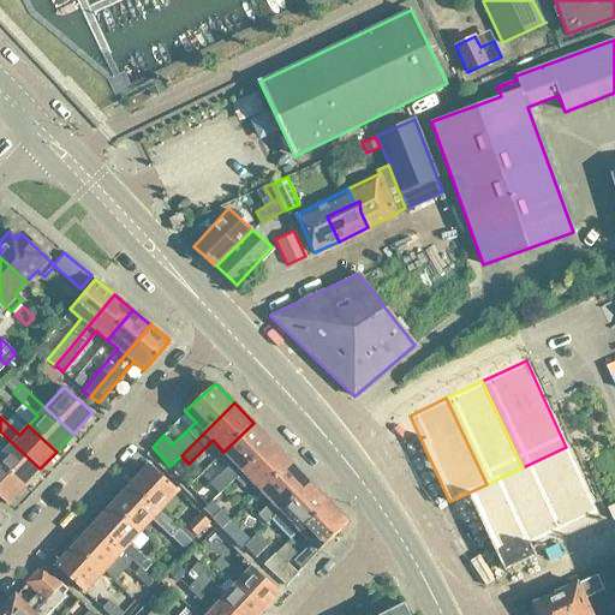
[(224,452),(233,461),(209,483),(219,494),(234,478),(272,442),(254,423),(224,452)]
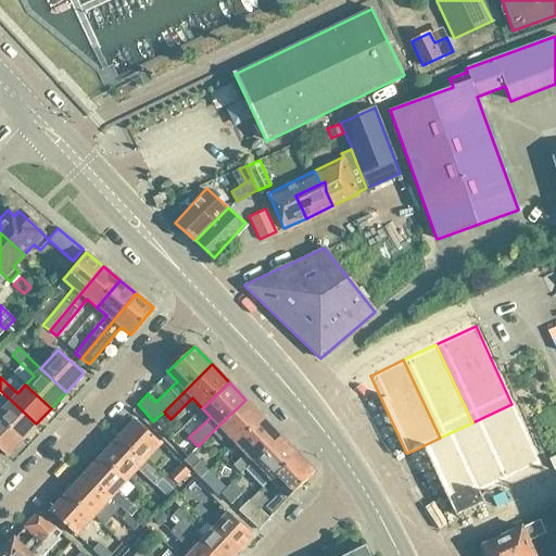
[(3,393),(0,390),(0,419),(22,440),(36,424),(3,393)]
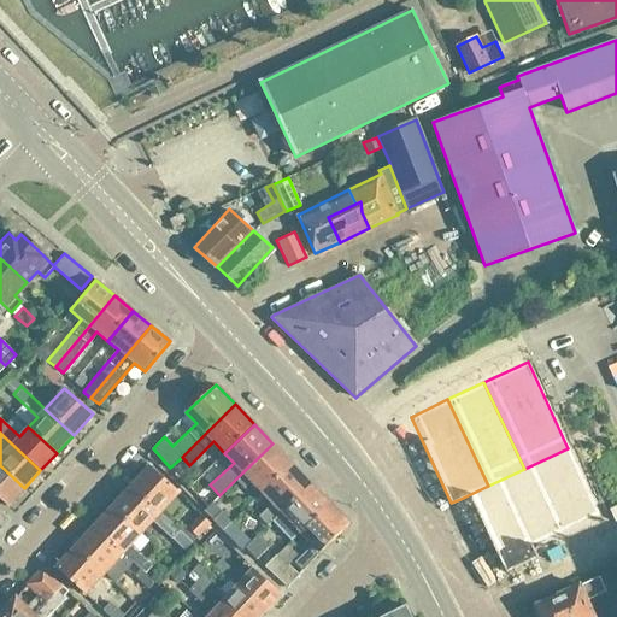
[(292,463),(272,444),(235,480),(244,488),(252,481),(262,492),(292,463)]
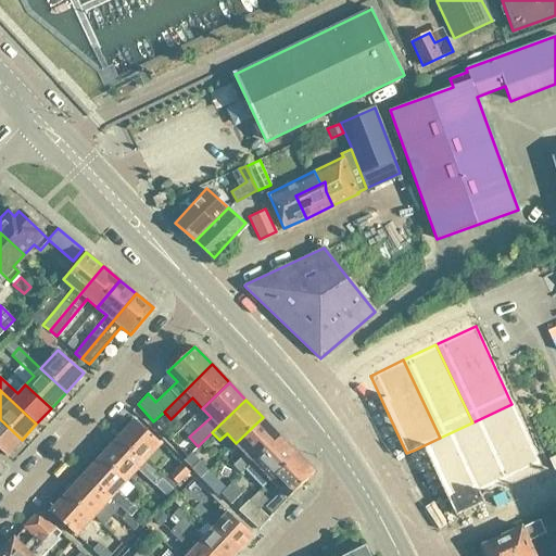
[(472,422),(504,491),(544,471),(512,404),(472,422)]
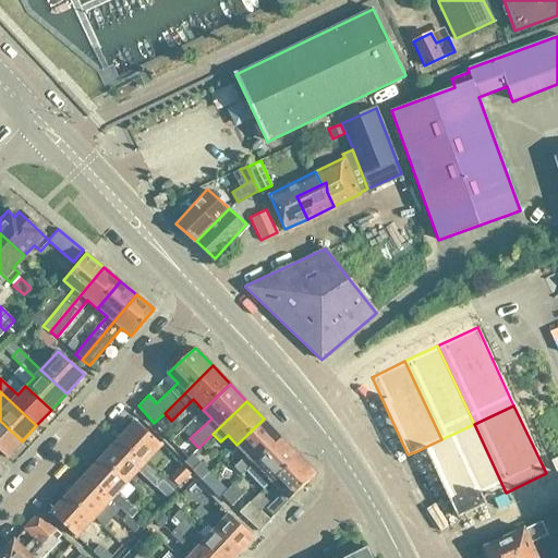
[(242,475),(254,463),(280,437),(264,419),(237,445),(246,455),(233,466),(242,475)]
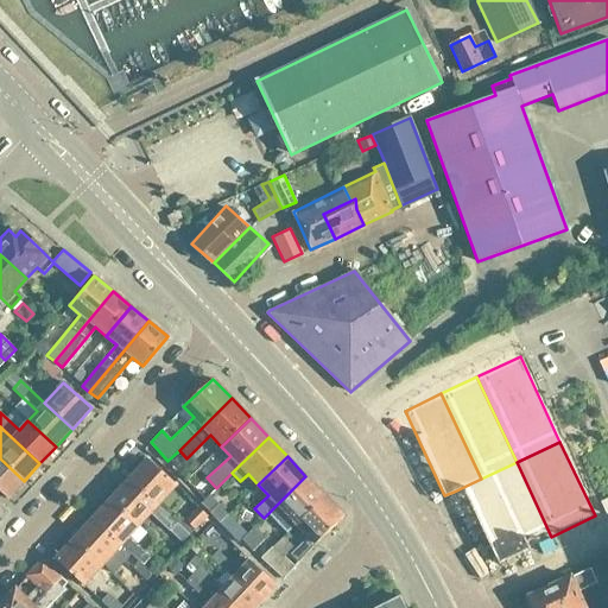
[(24,481),(0,458),(0,492),(7,499),(24,481)]
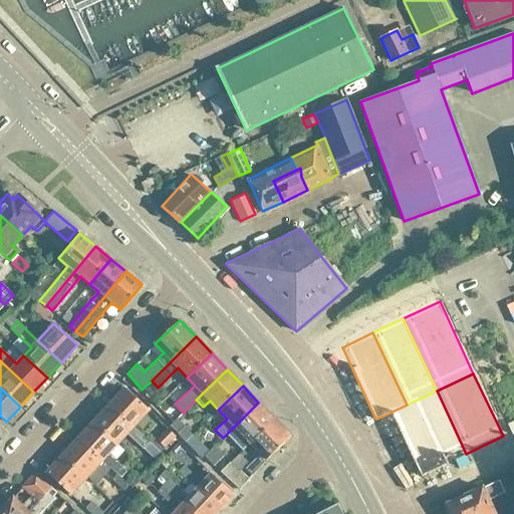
[(149,410),(124,388),(108,405),(133,428),(149,410)]
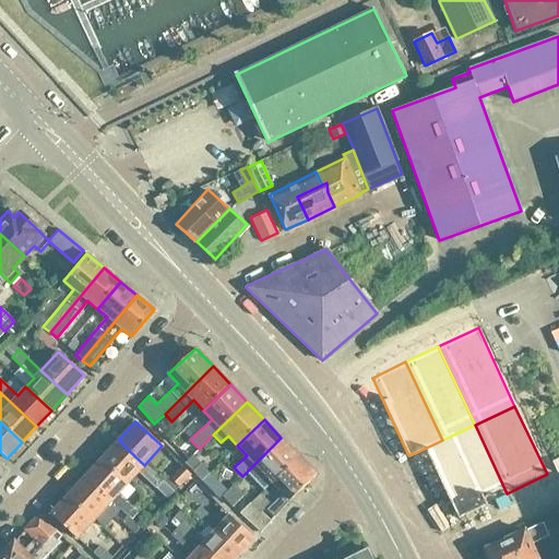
[(442,440),(474,509),(507,494),(475,425),(442,440)]
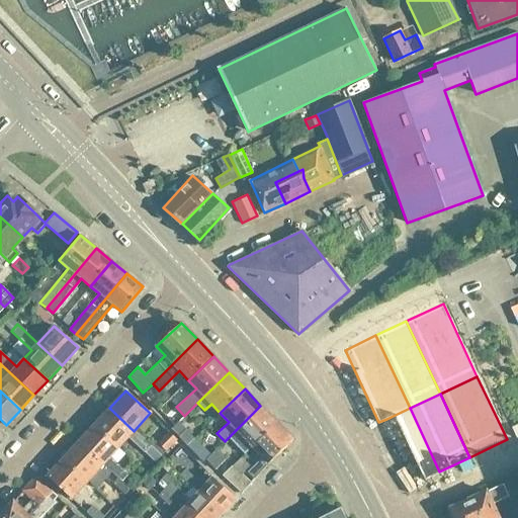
[(260,406),(236,430),(252,446),(276,422),(260,406)]
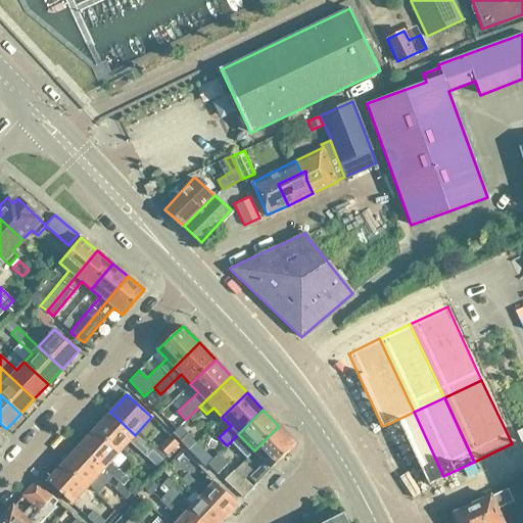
[(135,435),(110,412),(95,429),(119,452),(129,441),(156,466),(161,460),(151,449),(135,435)]
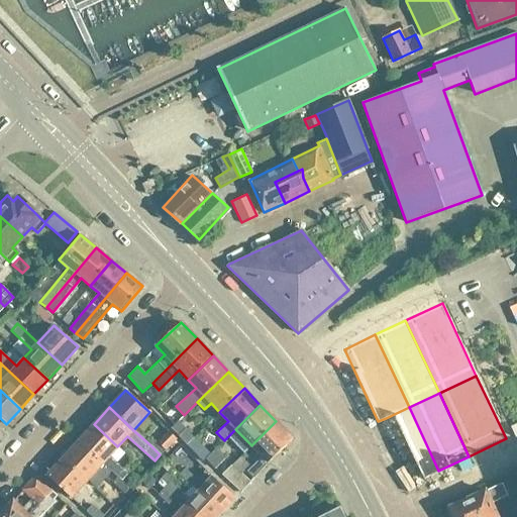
[(438,471),(409,407),(386,418),(415,481),(438,471)]
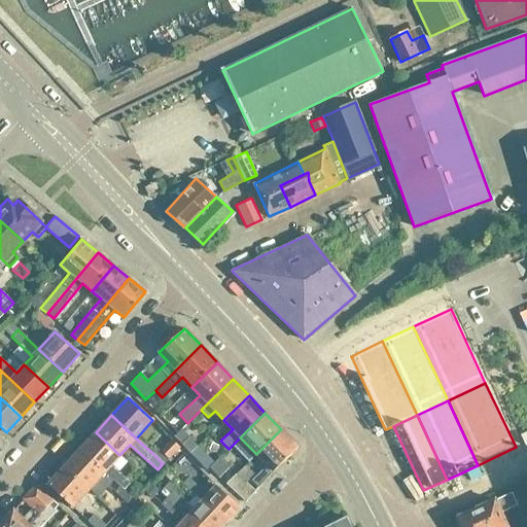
[(189,454),(198,446),(181,428),(174,435),(181,444),(181,445),(189,454)]
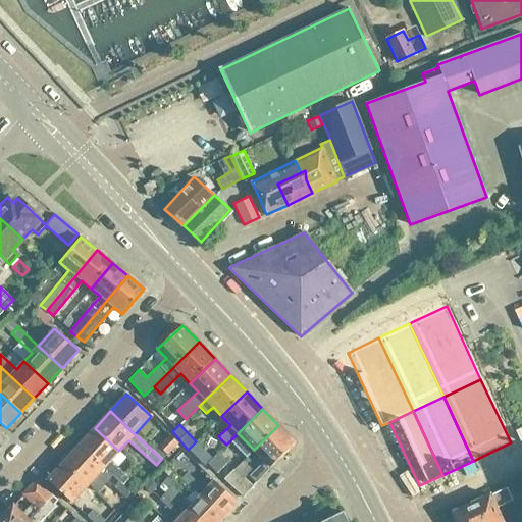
[(254,450),(263,460),(249,475),(256,482),(270,467),(296,442),(278,425),(254,450)]
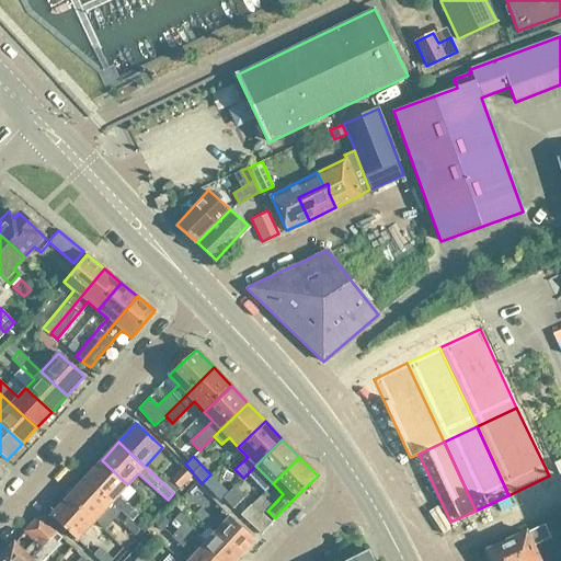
[(102,460),(84,479),(111,503),(126,517),(134,510),(118,495),(127,484),(102,460)]
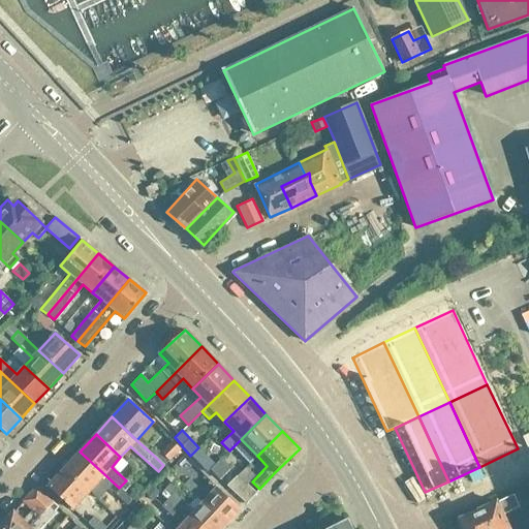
[(160,452),(169,461),(180,449),(172,440),(160,452)]
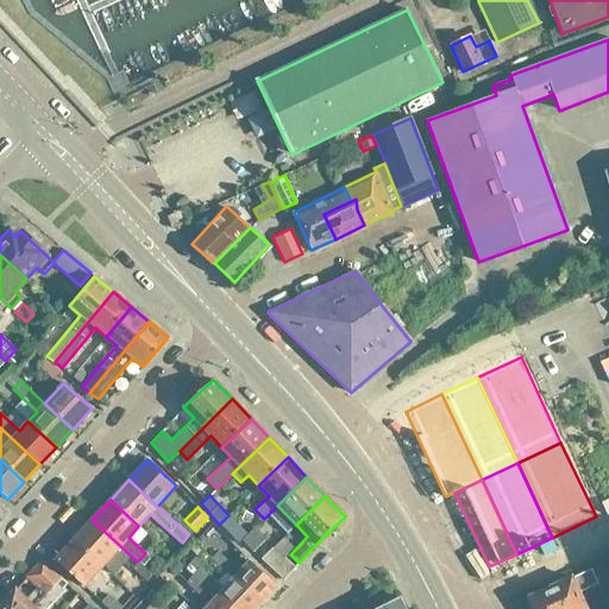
[(248,534),(228,515),(219,525),(238,544),(242,540),(248,534)]
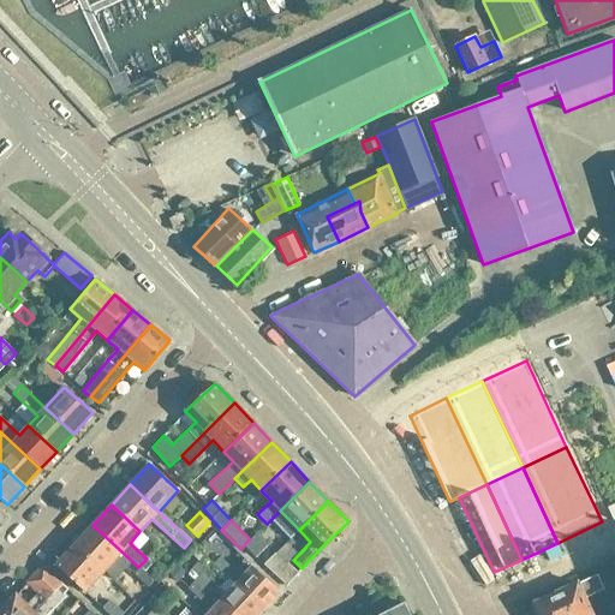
[(93,525),(75,545),(102,572),(121,551),(93,525)]
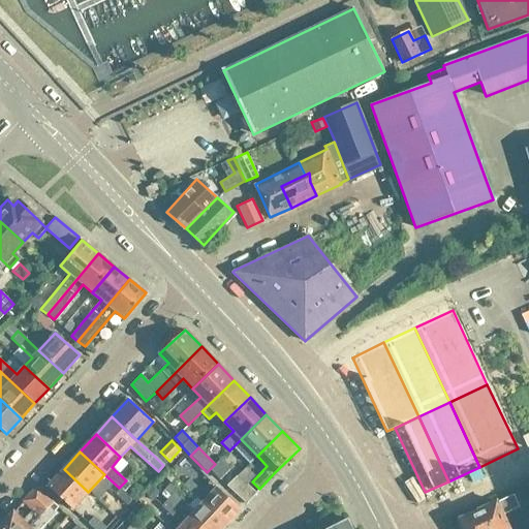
[(220,460),(215,464),(210,469),(216,475),(225,466),(220,460)]
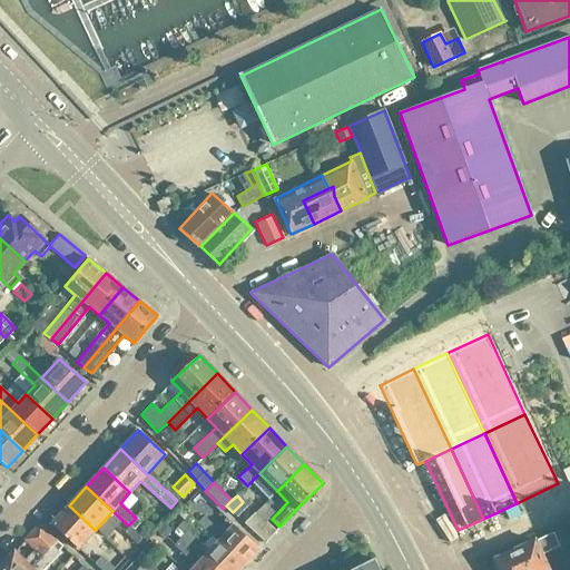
[(95,530),(69,505),(51,524),(78,549),(95,530)]
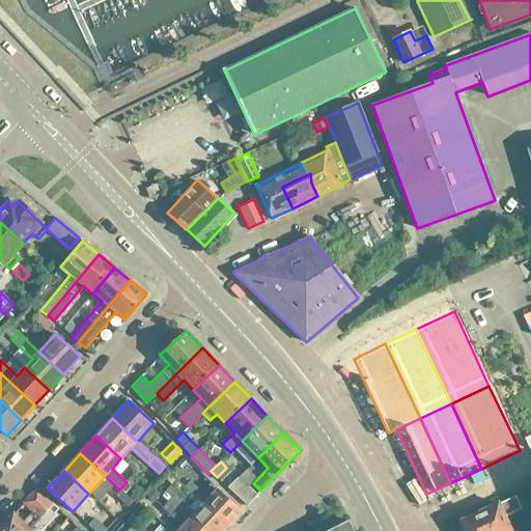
[(247,505),(256,495),(238,476),(227,487),(247,505)]
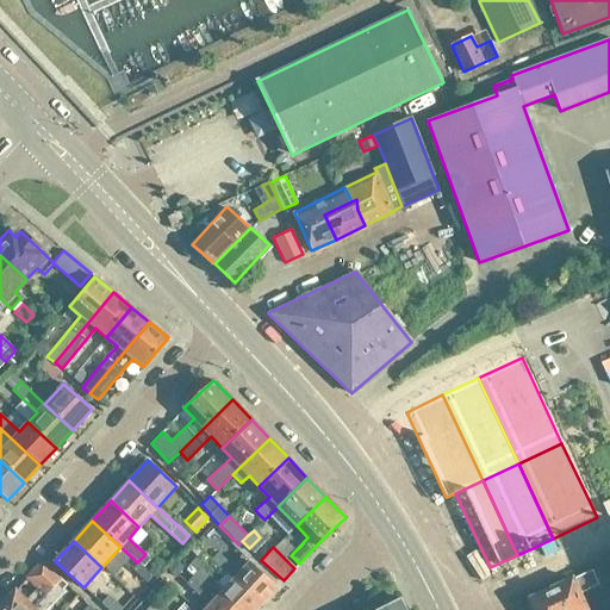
[(260,605),(278,586),(242,554),(231,565),(218,552),(210,559),(232,580),(234,579),(260,605)]
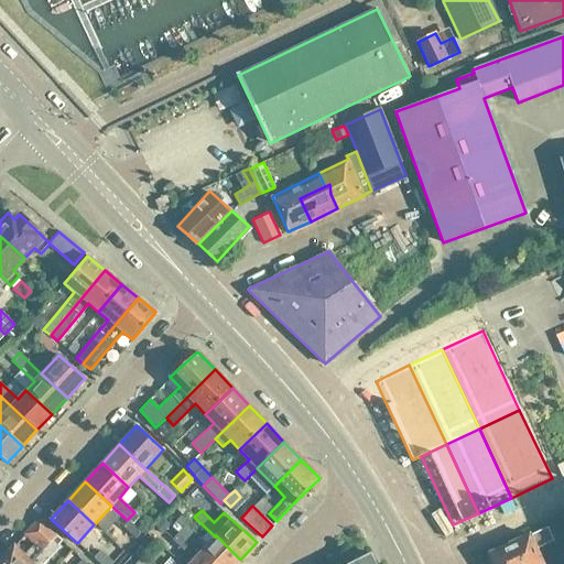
[(215,537),(207,543),(181,519),(176,523),(166,513),(162,518),(179,532),(182,535),(213,563),(236,563),(240,560),(216,535),(215,537)]
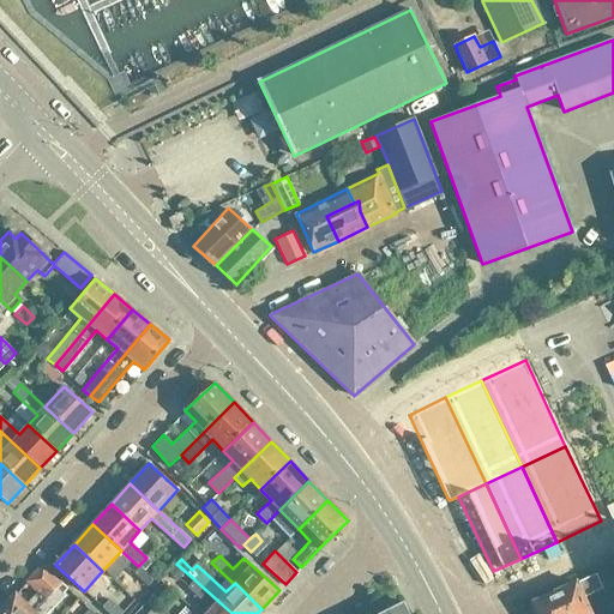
[(16,594),(0,609),(0,613),(29,613),(32,612),(56,588),(55,588),(60,583),(42,565),(29,579),(37,587),(34,590),(37,593),(25,605),(16,594)]
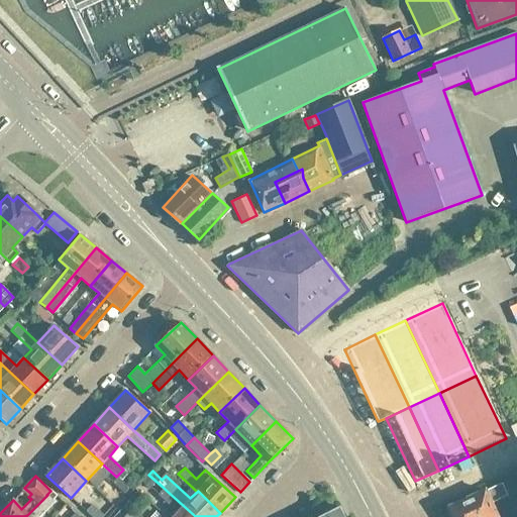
[(118,478),(113,484),(123,493),(129,488),(118,478)]
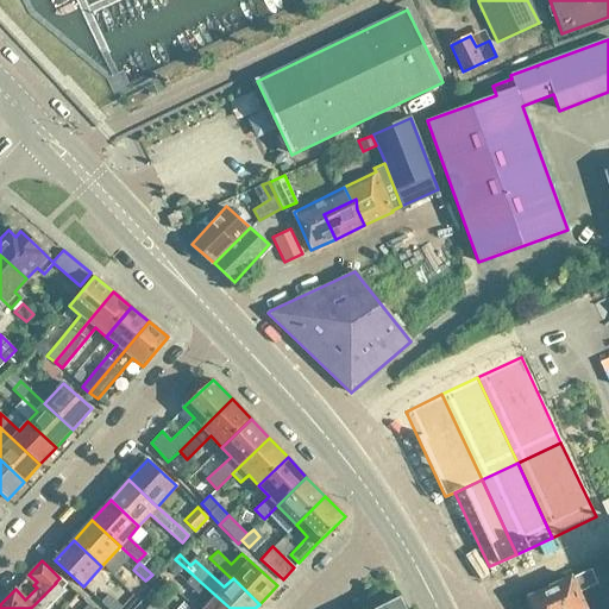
[(583,608),(585,608),(577,592),(596,583),(590,570),(528,598),(533,608),(583,608)]
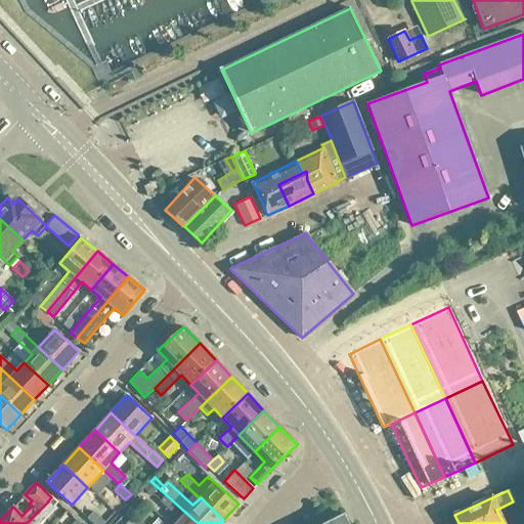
[(198,523),(169,497),(166,494),(160,500),(180,519),(175,523),(198,523)]
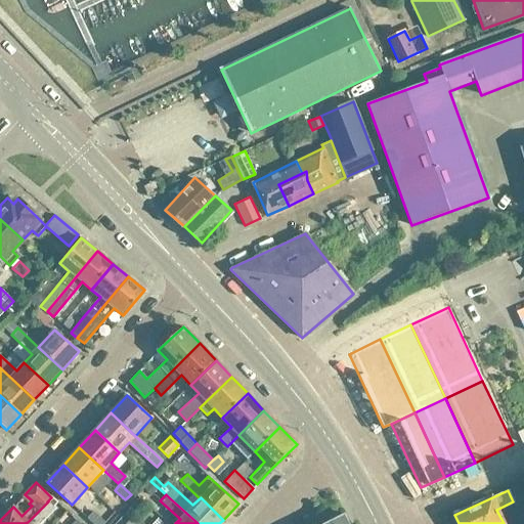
[(139,497),(132,506),(126,513),(133,519),(147,504),(139,497)]
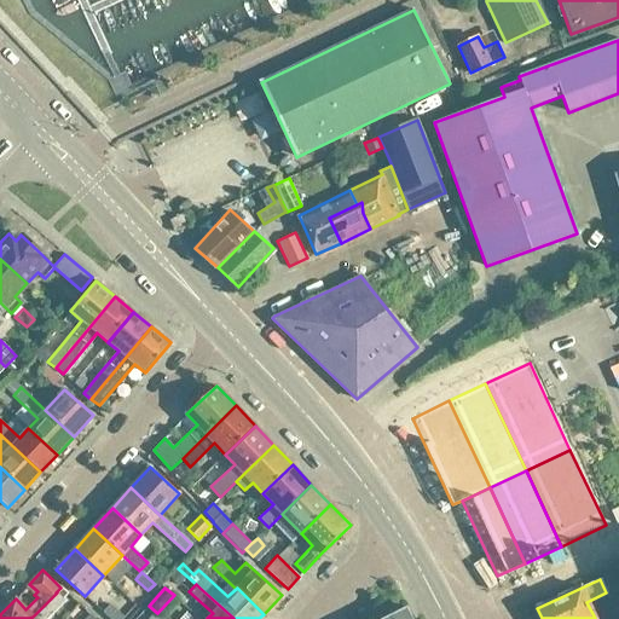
[(33,617),(29,618),(40,618),(62,597),(57,593),(33,617)]
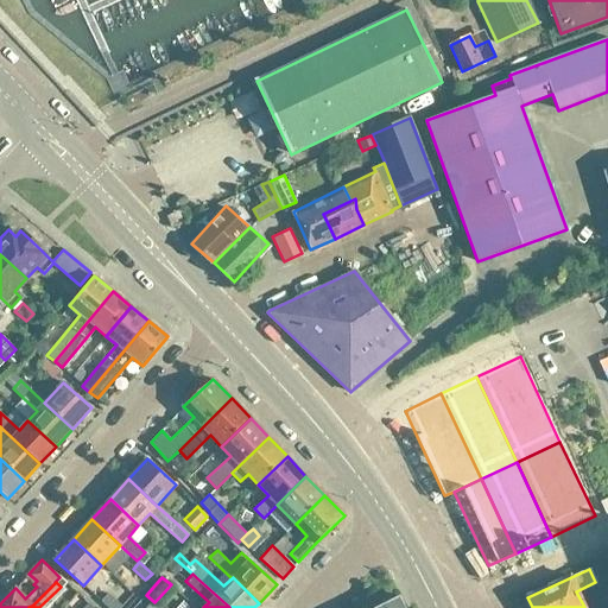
[(100,601),(107,607),(119,607),(122,606),(108,593),(100,601)]
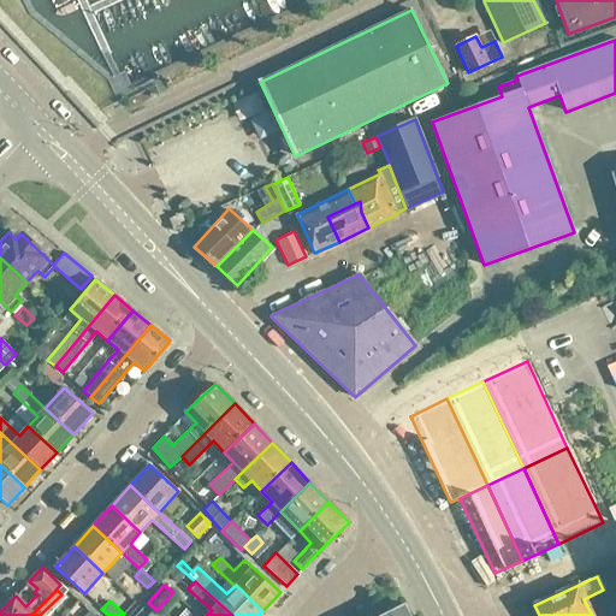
[(163,615),(157,610),(148,603),(141,610),(147,615),(163,615)]
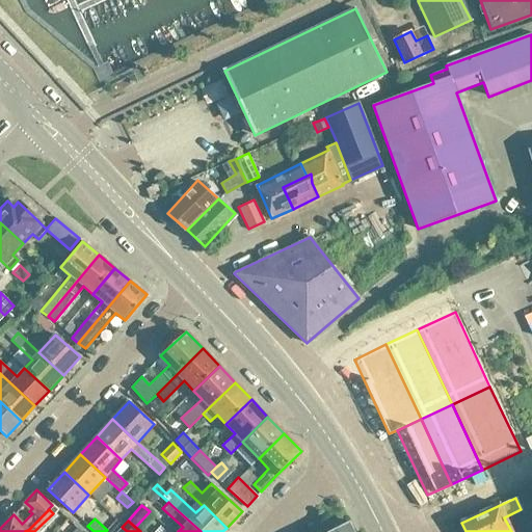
[(353,531),(349,523),(329,531),(353,531)]
